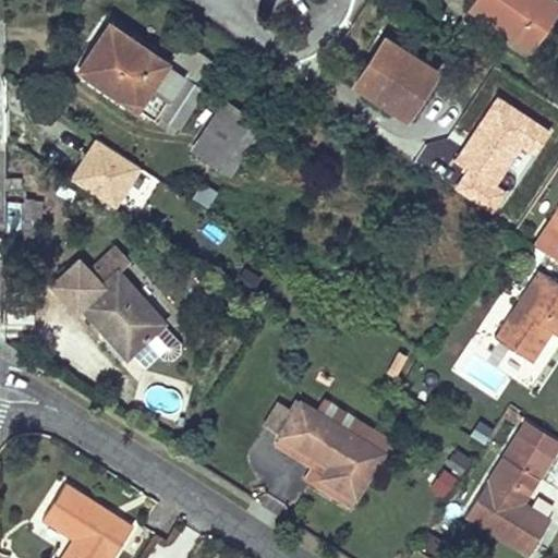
[(471,0),(468,5),(530,49),(557,8),(557,2),(553,0),(471,0)]
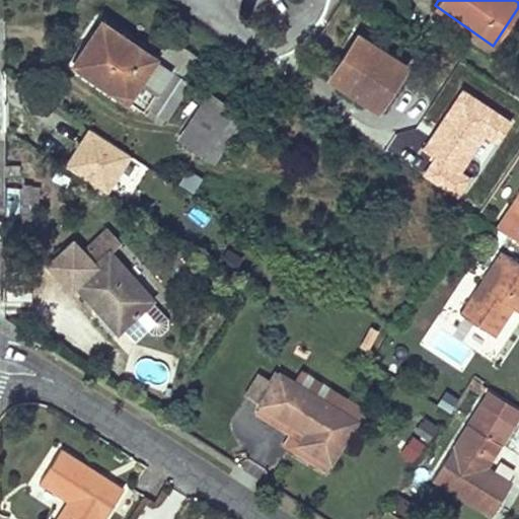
[(170,68),(99,20),(72,64),(142,109),(146,105),(163,118),(188,83),(169,71),(170,68)]
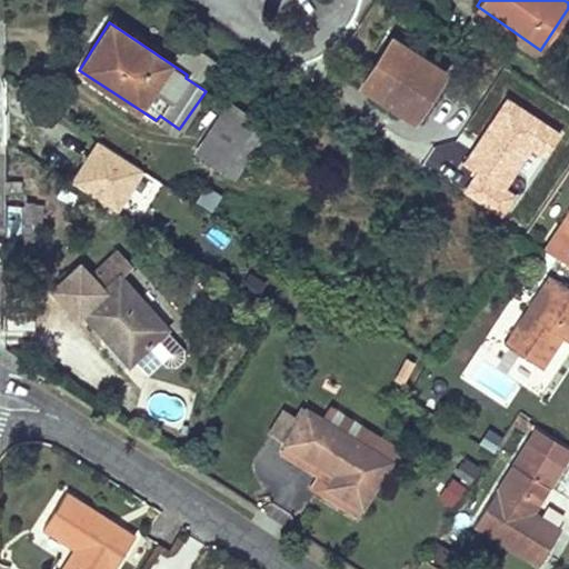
[(445,72),(391,38),(361,85),(423,127),(445,97),(432,90),(445,72)]
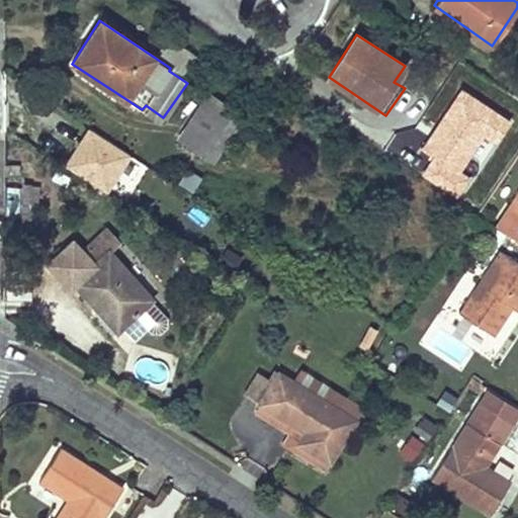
[(509,121),(461,89),(420,150),(430,157),(418,175),(456,202),(473,178),(460,169),(487,131),(498,138),(509,121)]
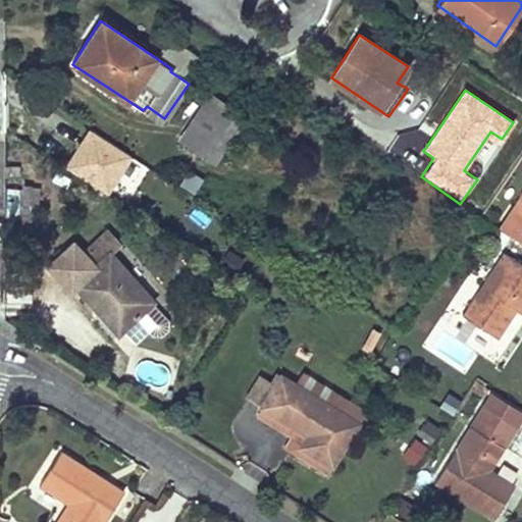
[(213,94),(179,141),(202,156),(231,115),(235,110),(213,94)]
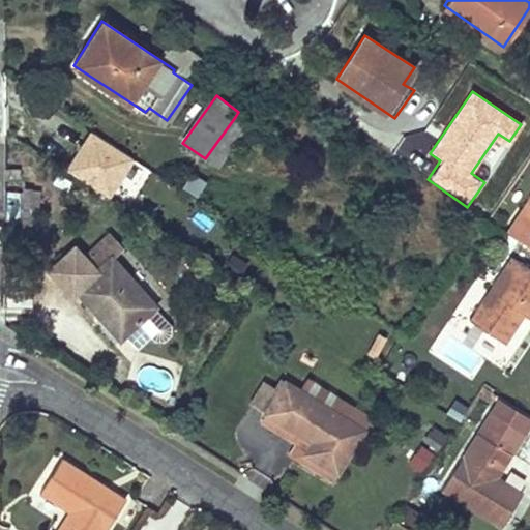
[(235,117),(205,158),(214,165),(244,122),(235,117)]
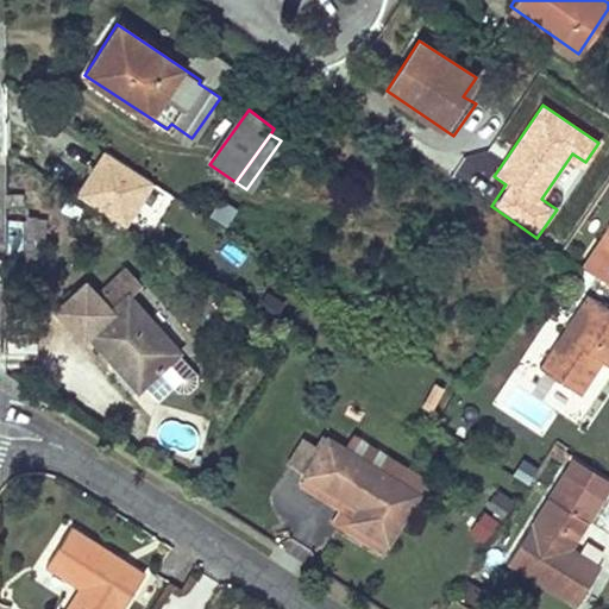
[(73,194),(126,226),(154,181),(100,149),(73,194)]
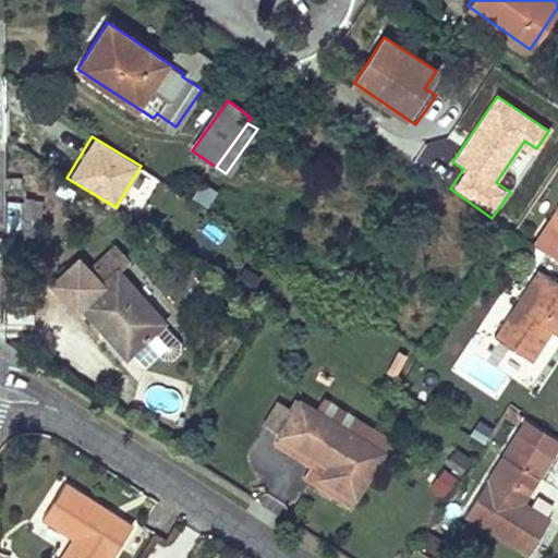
[(37,254),(38,203),(23,202),(21,253),(37,254)]
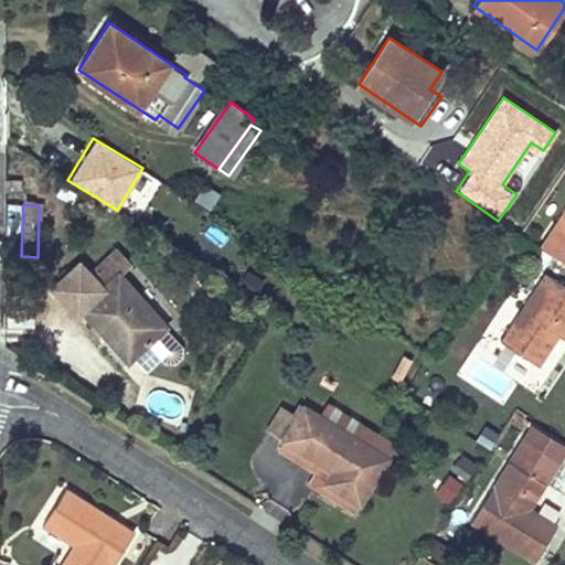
[(550,224),(536,243),(564,262),(564,205),(553,225),(550,224)]
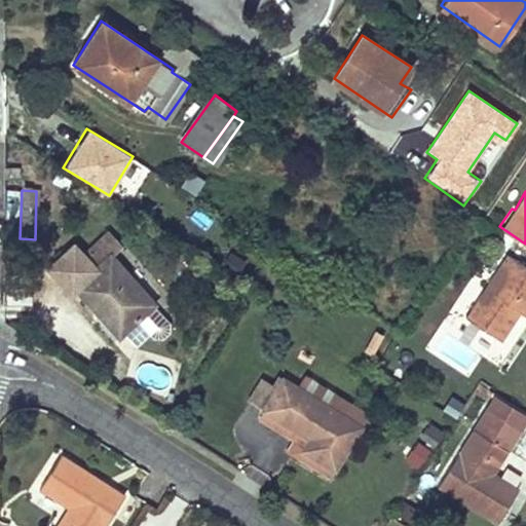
[(96,267),(75,286),(100,314),(95,320),(113,338),(122,330),(135,343),(148,331),(152,335),(161,335),(168,329),(168,320),(151,301),(153,299),(110,253),(119,243),(108,230),(83,254),(96,267)]
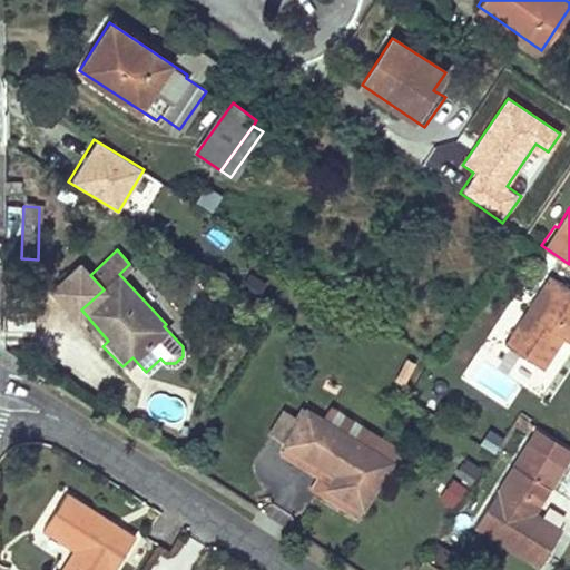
[(82,278),(60,298),(72,312),(94,292),(82,278)]
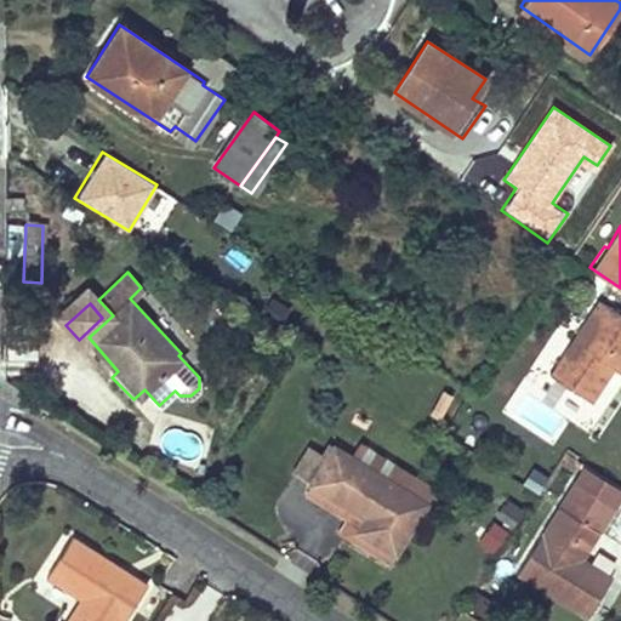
[(620,317),(600,303),(552,374),(587,399),(611,365),(620,372),(620,317)]
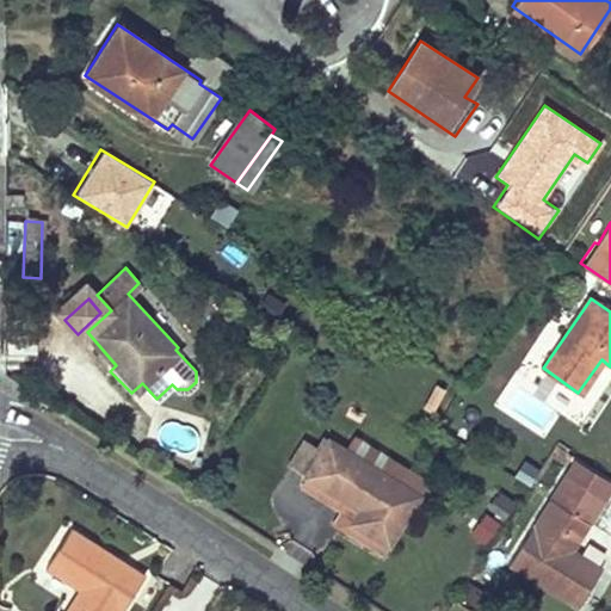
[(543,436),(557,413),(516,386),(501,408),(543,436)]
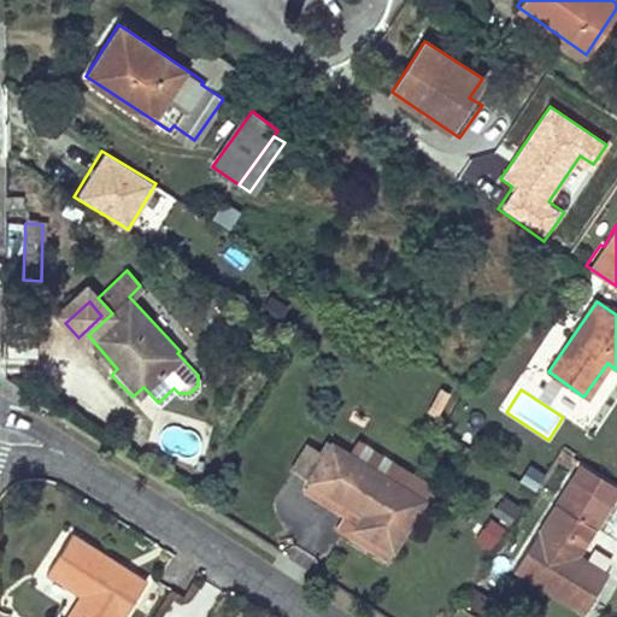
[(350,450),(334,439),(325,448),(344,459),(350,450)]
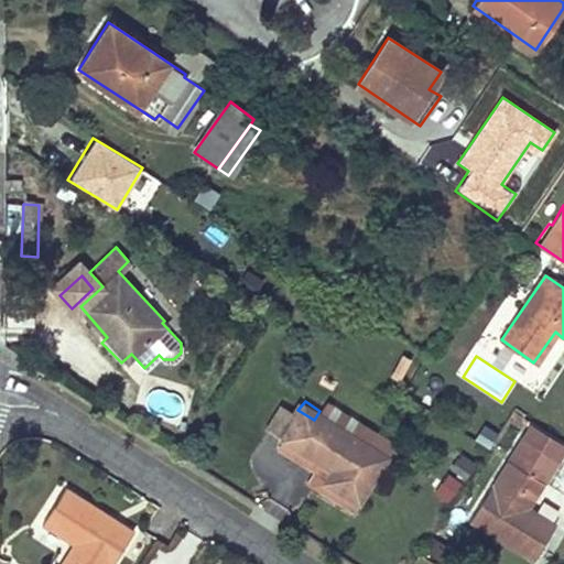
[(324,477),(357,499),(388,454),(320,411),(314,420),(297,410),(282,435),(331,466),(324,477)]
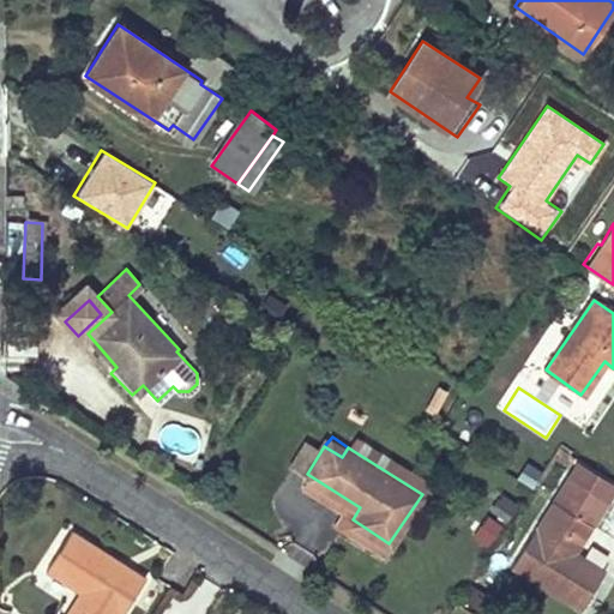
[(569,479),(513,565),(575,605),(587,584),(593,589),(605,571),(575,551),(606,500),(569,479)]
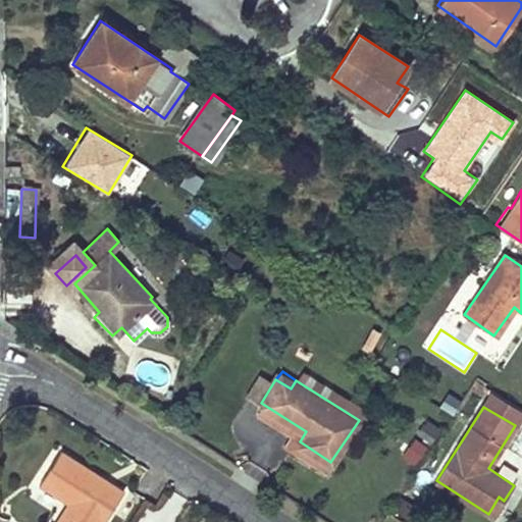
[(58,451),(50,465),(54,468),(63,455),(58,451)]
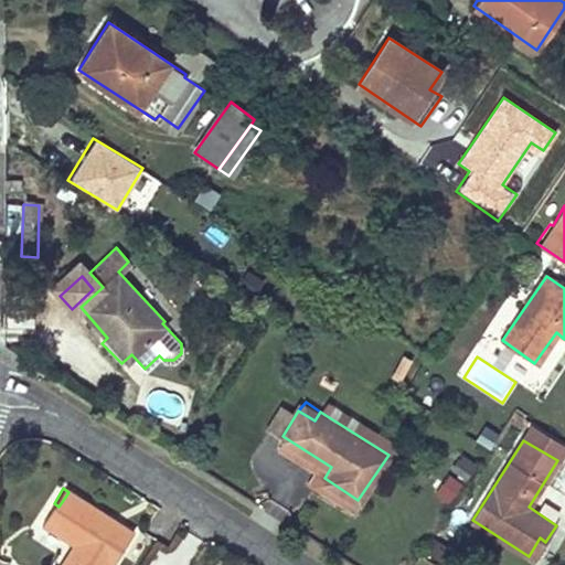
[(74,545),(61,564),(109,564),(130,532),(68,492),(59,507),(54,503),(42,524),(74,545)]
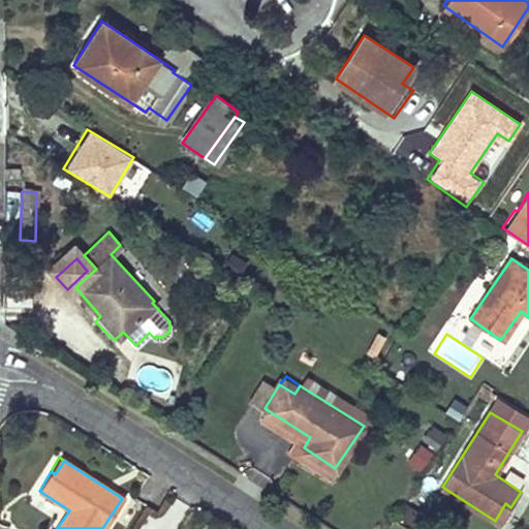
[(505,503),(495,521),(500,524),(510,507),(505,503)]
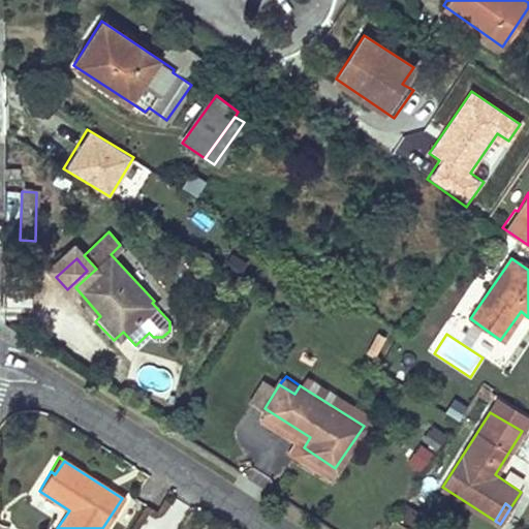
All buildings are outlined.
